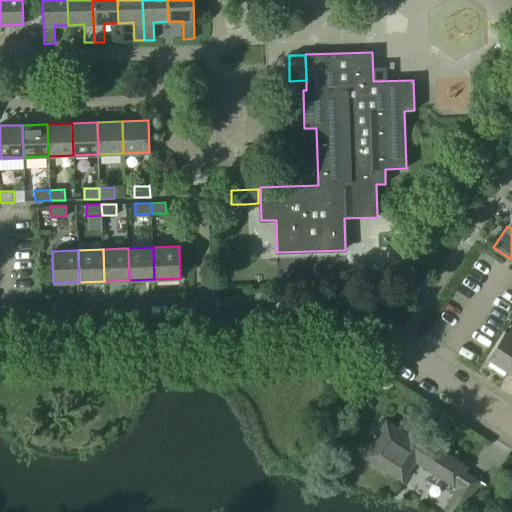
[(508,372),(511,365),(511,336),(504,331),(486,358),(508,372)]
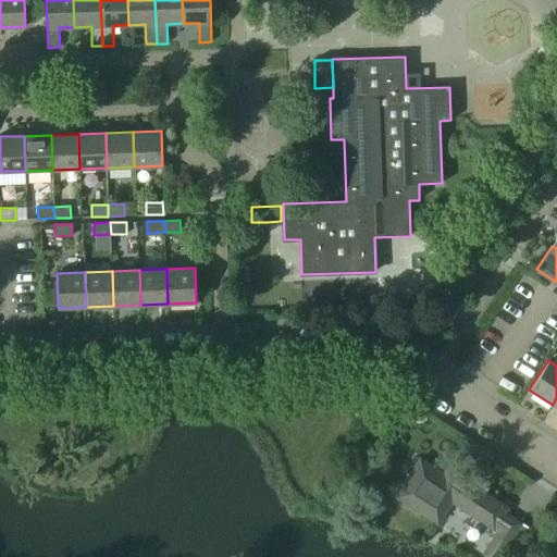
[(420,458),(395,497),(437,524),(450,504),(496,533),(482,554),(486,556),(498,556),(520,524),(503,514),(507,508),(446,469),(444,473),(420,458)]
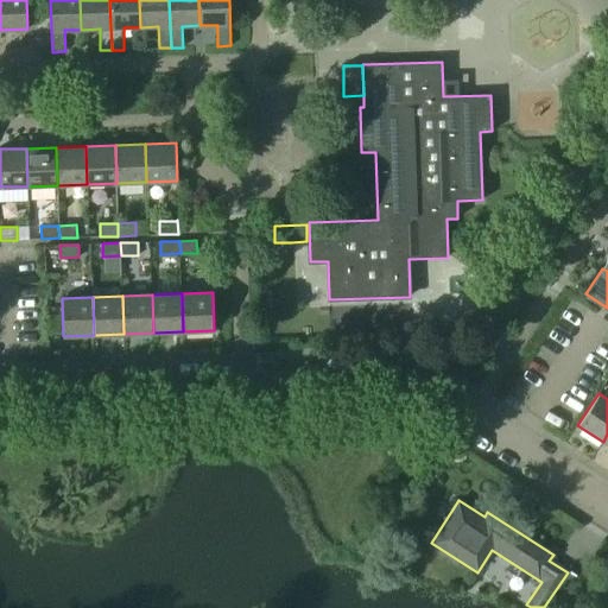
All buildings are outlined.
